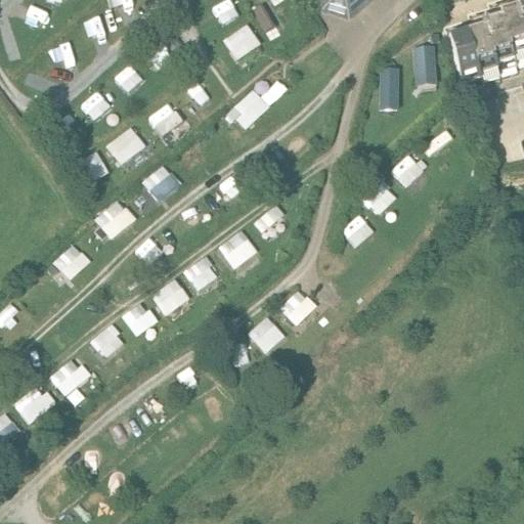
[(223,25),(242,18),(235,0),(233,0),(217,5),(223,25)]
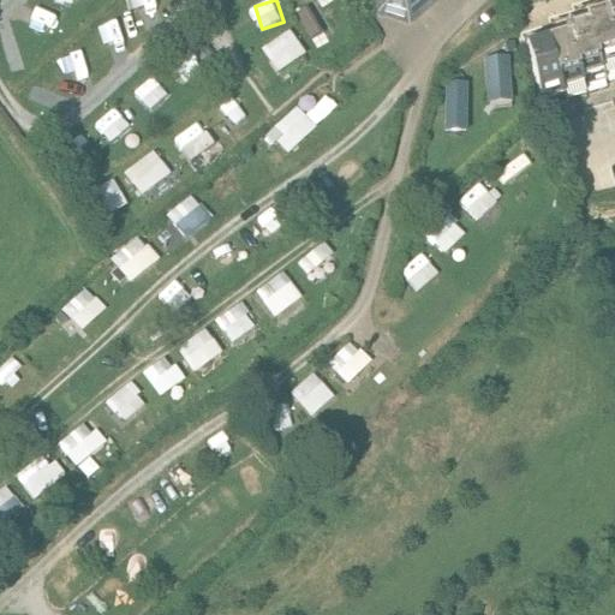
[(376,0),(380,13),(408,23),(430,3),(429,0),(376,0)]
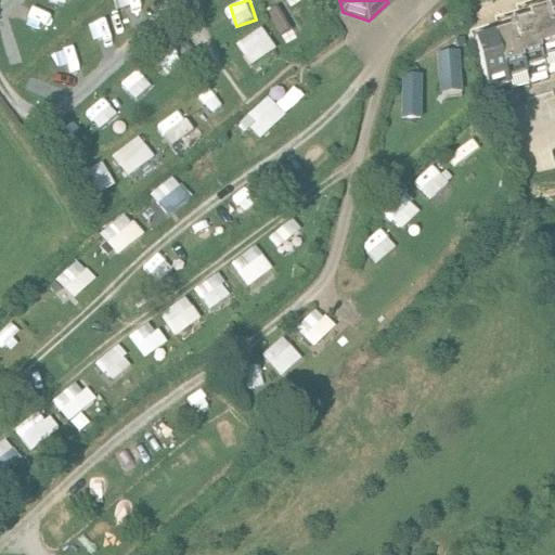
[(554,5),(546,9),(547,13),(528,18),(530,24),(508,30),(510,35),(474,46),(487,94),(508,88),(507,84),(526,77),(525,73),(543,67),(542,62),(554,57),(554,5)]
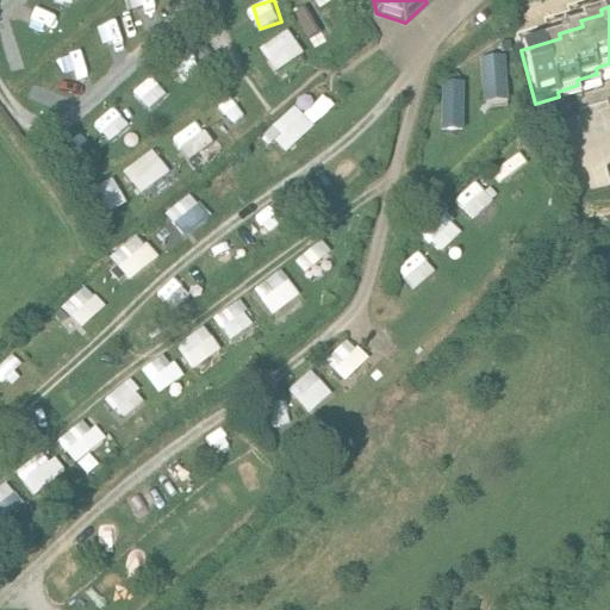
[(306,10),(294,16),(309,41),(321,33),(306,10)]
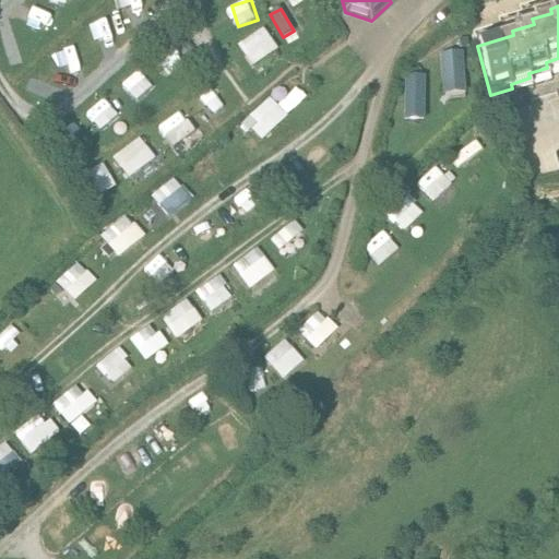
[(113,11),(98,21),(110,37),(125,27),(113,11)]
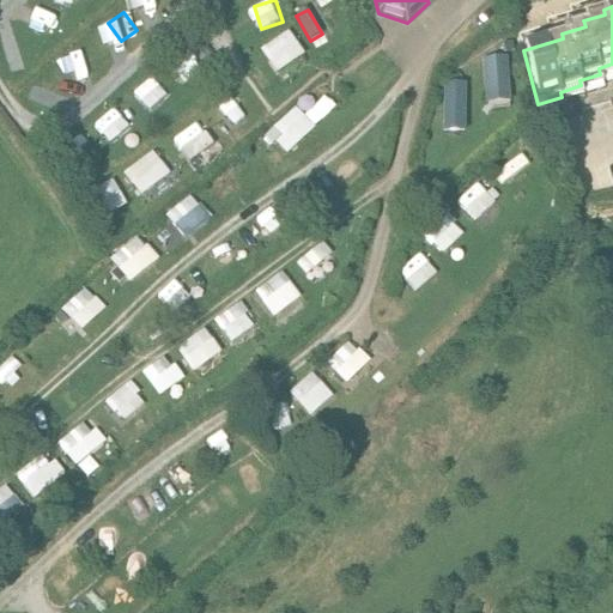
[(262,47),(278,72),(308,55),(291,29),(262,47)]
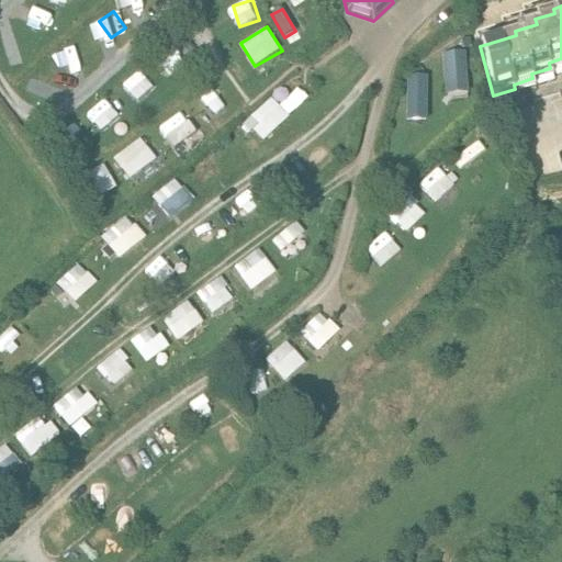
[(79,62),(93,51),(82,35),(68,46),(79,62)]
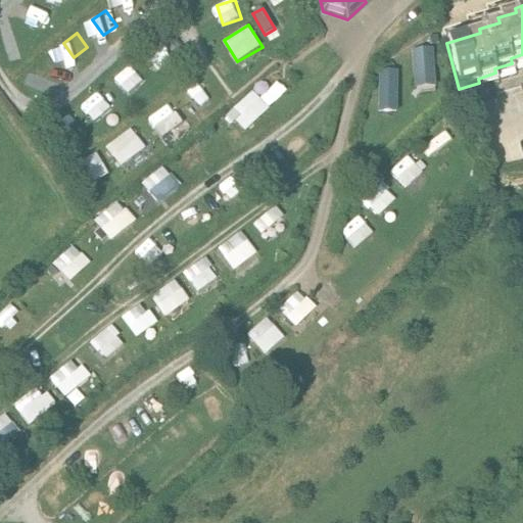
[(438,46),(436,37),(428,38),(430,47),(438,46)]
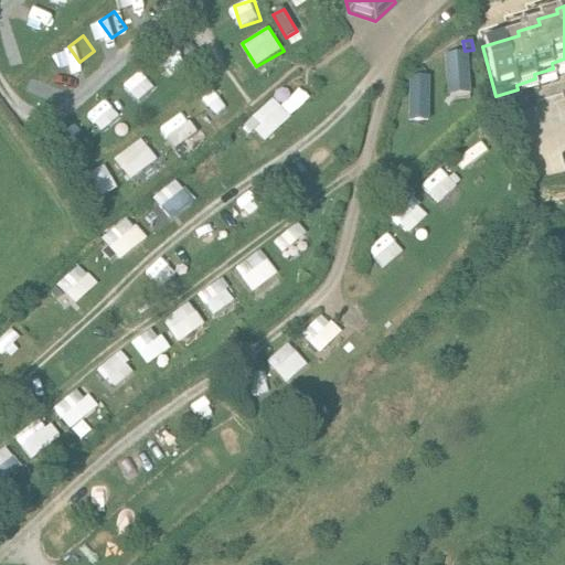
[(447,52),(449,97),(473,96),(471,51),(447,52)]
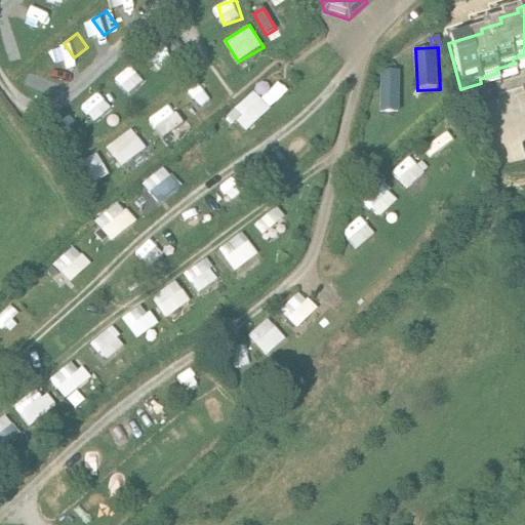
[(384,66),(388,73),(395,68),(390,61),(384,66)]
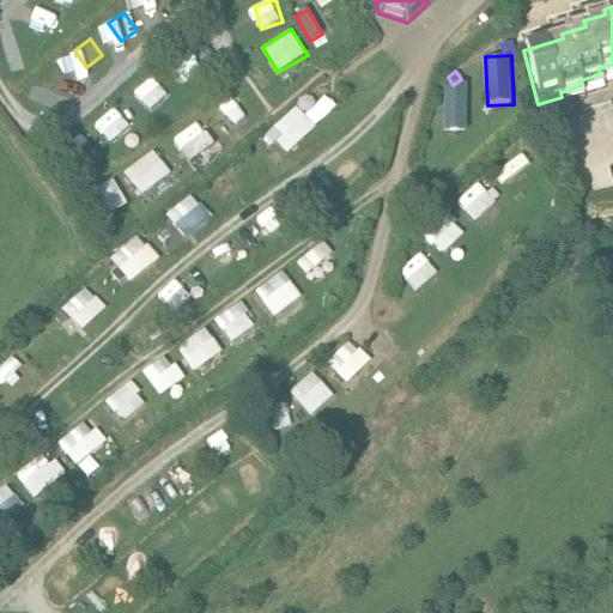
[(135,92),(151,110),(170,93),(156,76),(135,92)]
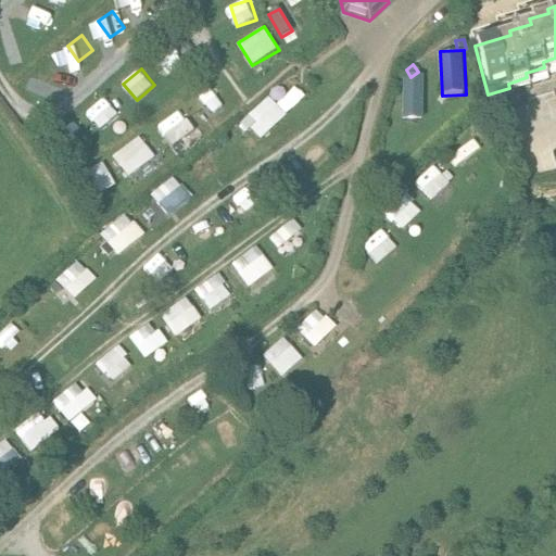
[(219,85),(196,100),(209,119),(231,104),(219,85)]
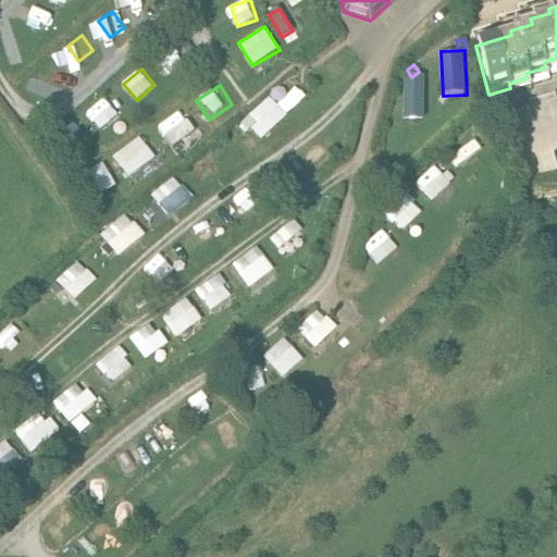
[(243,120),(261,140),(289,115),(271,95),(243,120)]
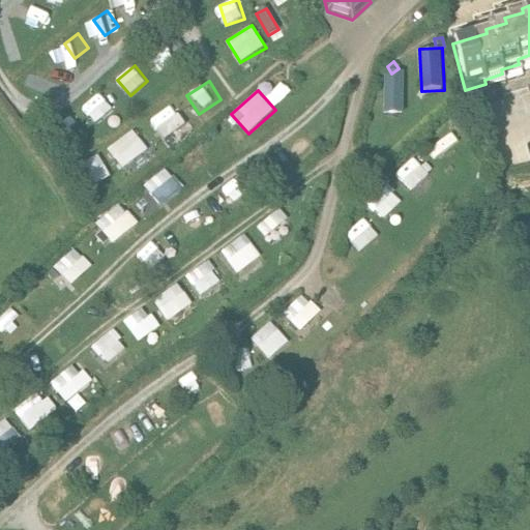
[(174,105),(151,120),(166,141),(188,125),(174,105)]
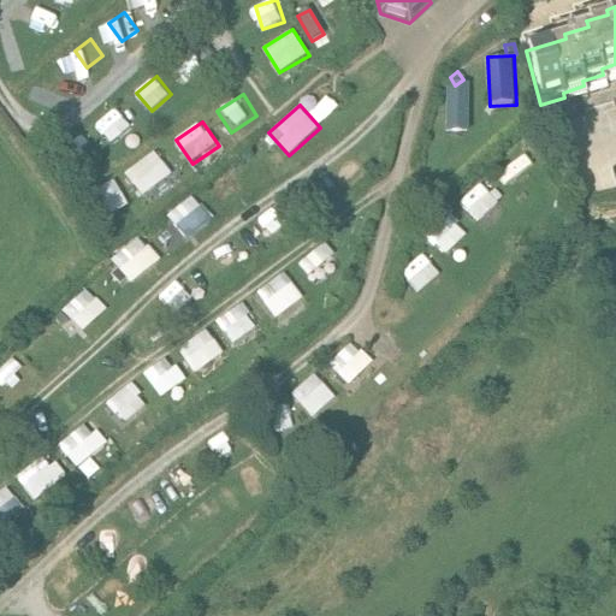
[(144,199),(175,175),(155,152),(126,176),(144,199)]
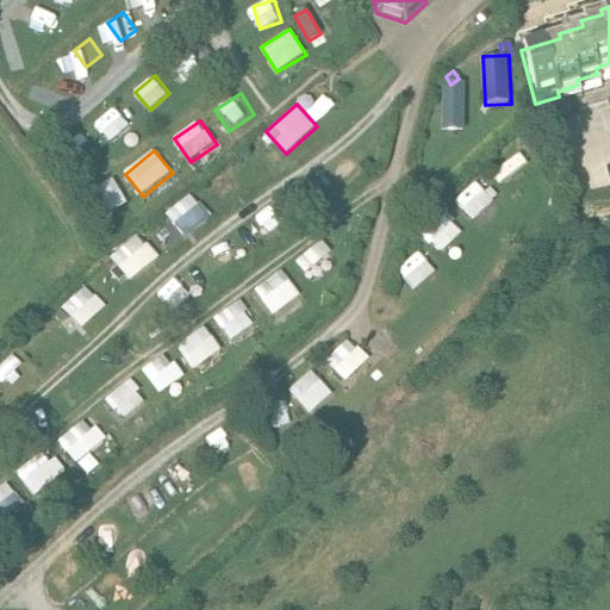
[(481,176),(458,198),(475,218),(500,195),(481,176)]
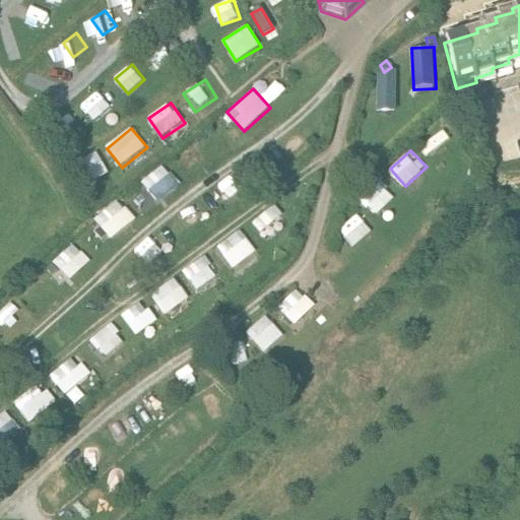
[(98,152),(75,165),(87,187),(110,175),(98,152)]
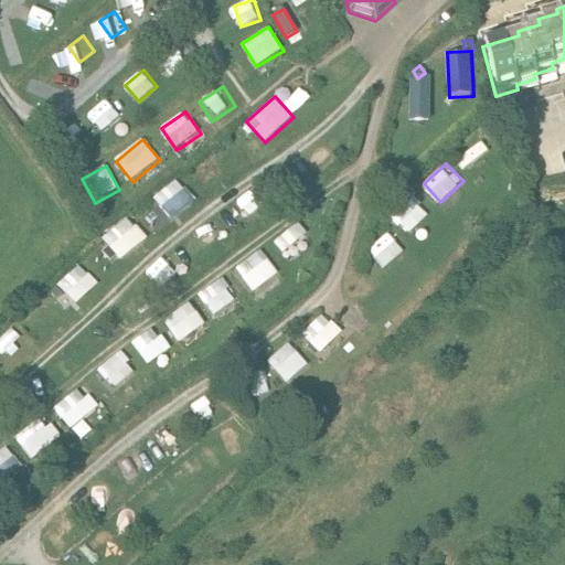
[(178,177),(153,198),(173,220),(198,200),(178,177)]
